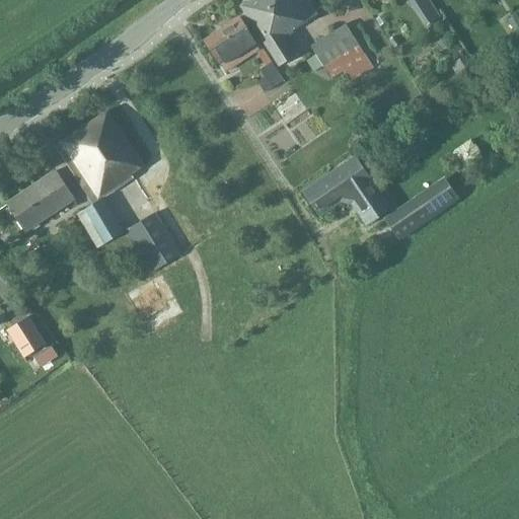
[(316,14),(307,0),(248,0),(239,6),(278,67),(296,56),(284,36),(307,21),(316,14)]
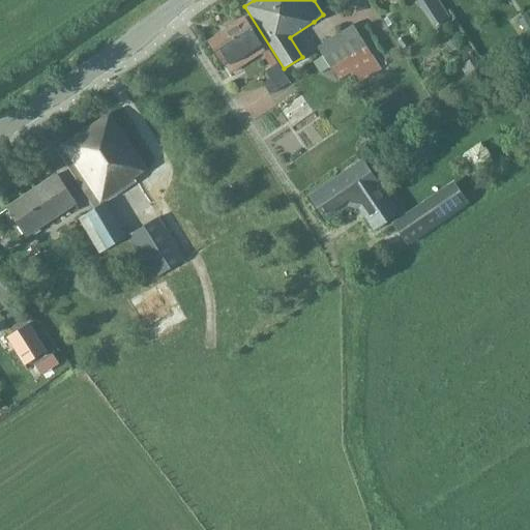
[(244,18),(207,42),(231,75),(265,52),(244,18)]
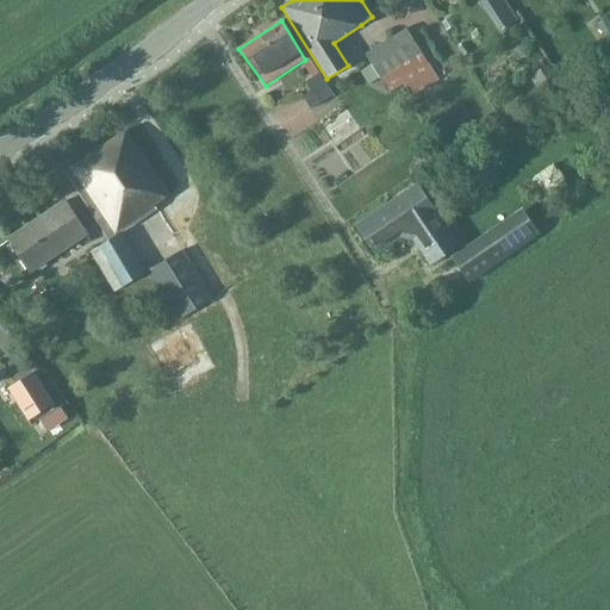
[(365,54),(372,63),(359,70),(368,87),(381,79),(390,93),(404,83),(412,97),(439,79),(405,27),(365,54)]
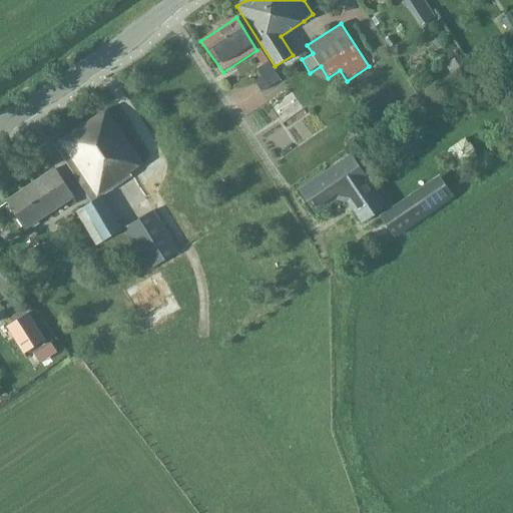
[(280,80),(268,62),(258,69),(262,76),(253,81),(262,92),(280,80)]
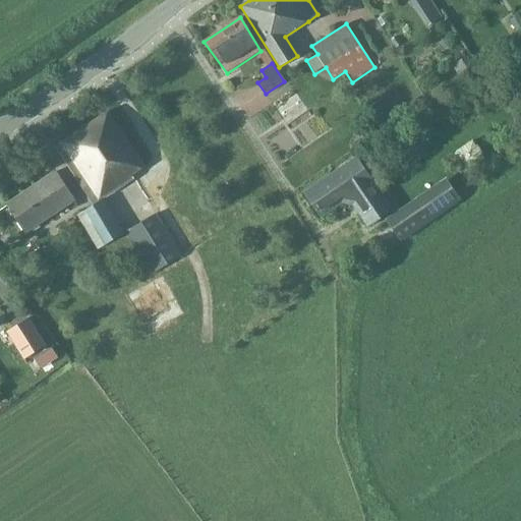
[(286,110),(307,97),(296,79),(275,93),(286,110)]
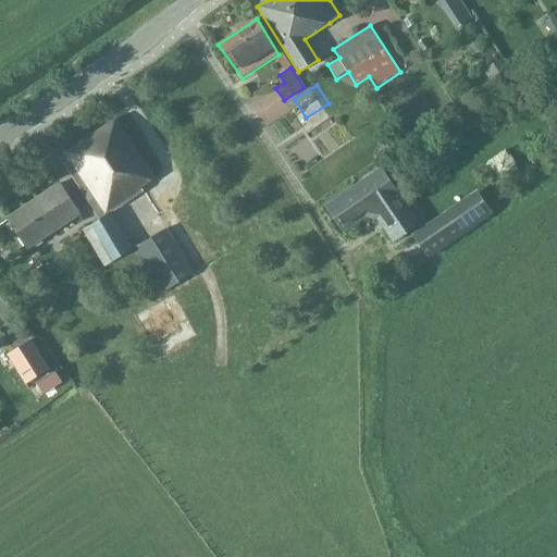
[(265,114),(311,187),(372,149),(344,104),(309,126),(292,98),(265,114)]
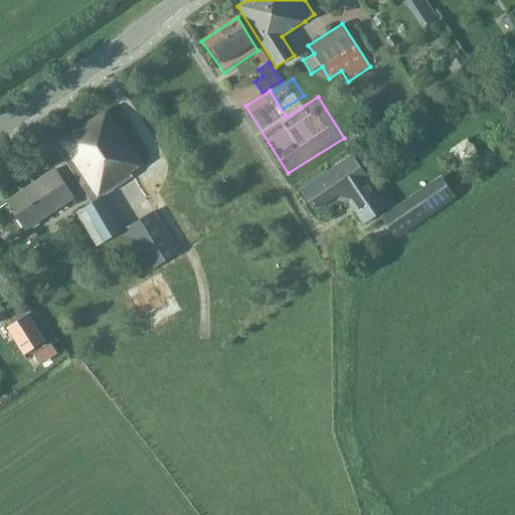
[(142,171),(141,168),(140,167),(142,164),(107,110),(54,145),(93,202),(76,212),(97,245),(123,229),(103,196),(142,171)]
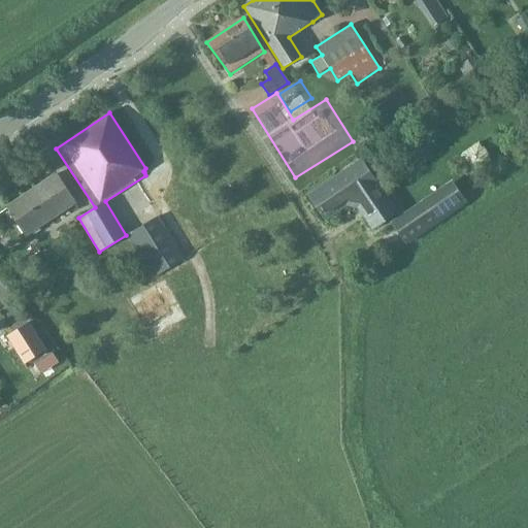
[(483,130),(462,141),(473,162),(494,151),(483,130)]
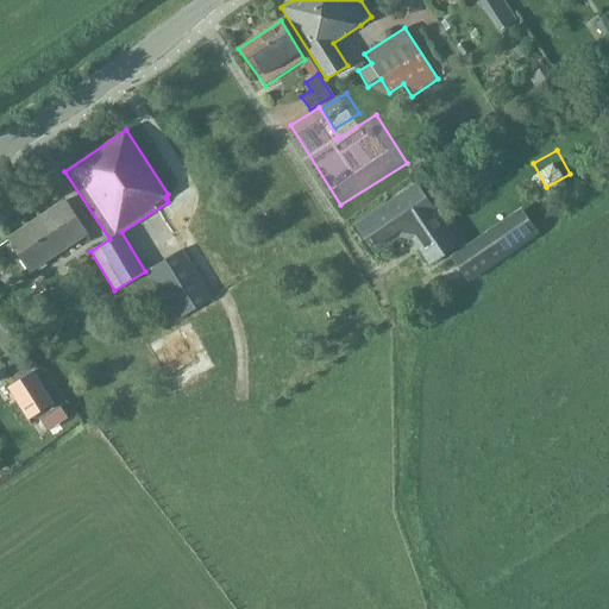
[(429,265),(459,244),(438,212),(416,182),(352,225),(372,256),(407,232),(429,265)]
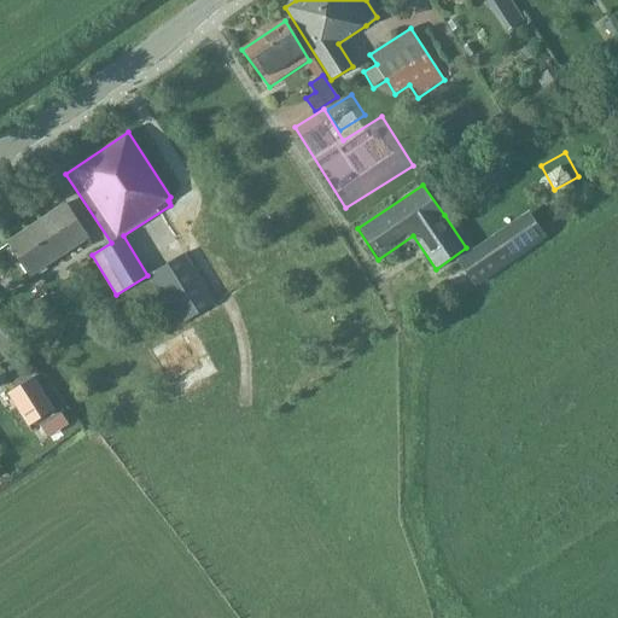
[(9,243),(31,277),(89,239),(66,204),(9,243)]
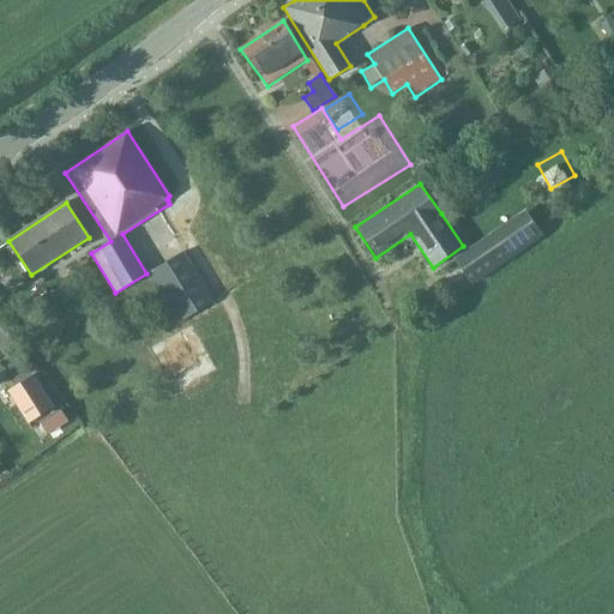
[(470,281),(517,250),(504,229),(456,262),(470,281)]
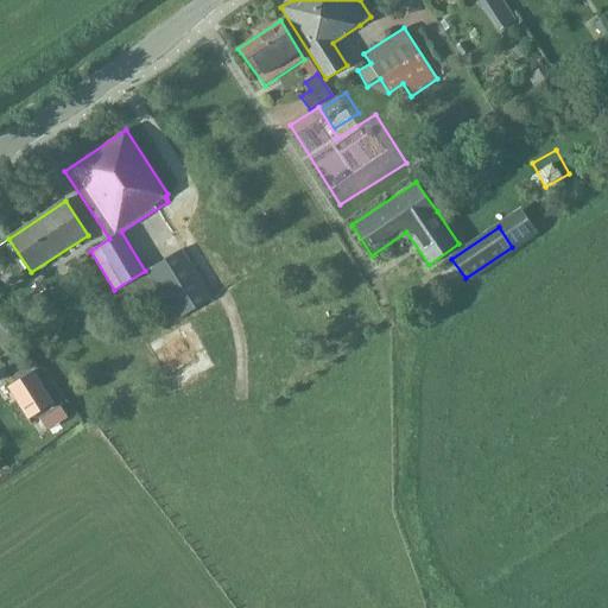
[(147,271),(178,320),(211,298),(182,249),(147,271)]
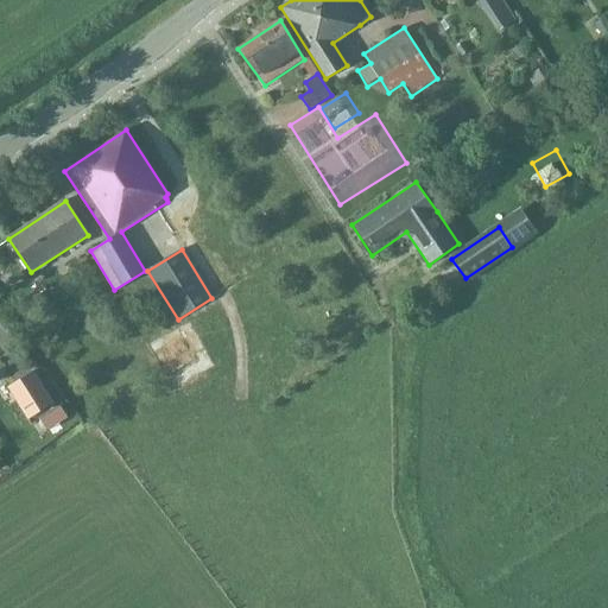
[(33,371),(8,387),(29,419),(30,418),(38,413),(54,403),(33,371)]
